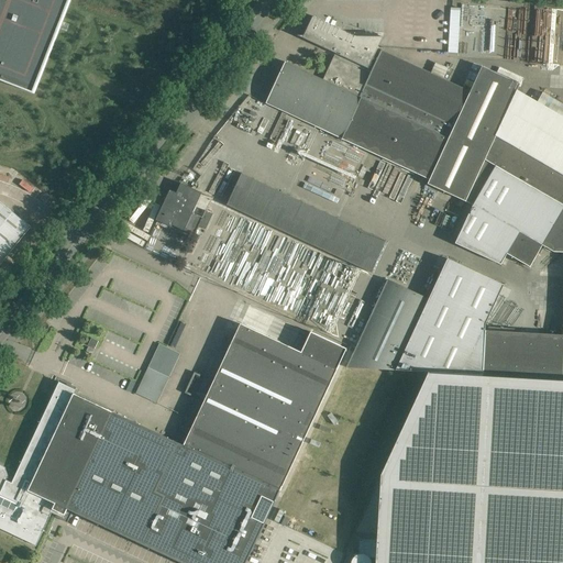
[(0,0),(0,79),(34,94),(70,0),(0,0)]
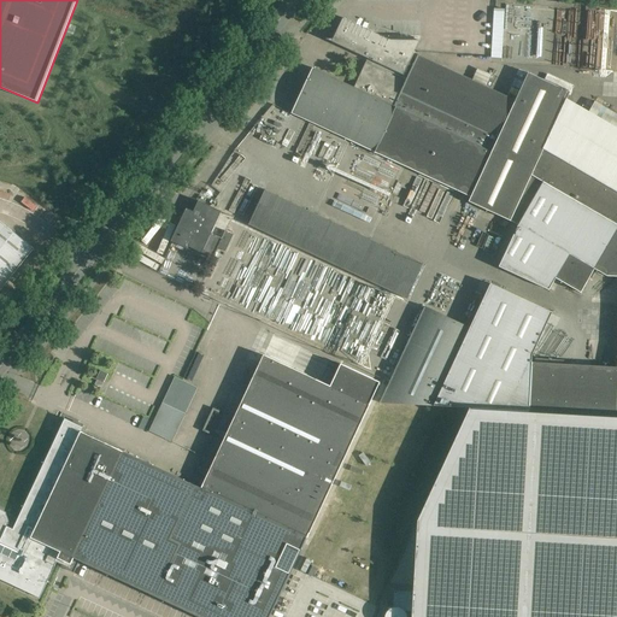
[(503,58),(505,9),(493,9),(492,58),(503,58)]
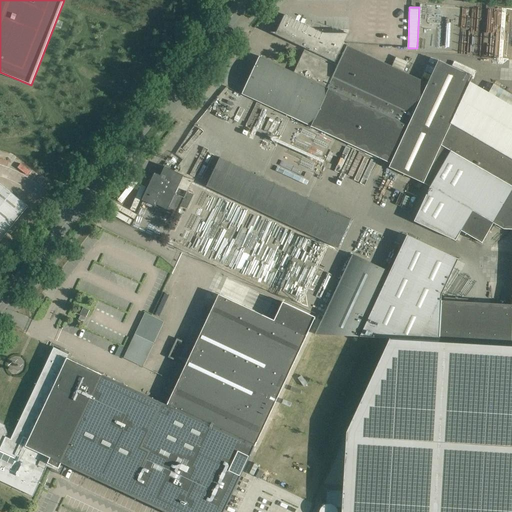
[(260,57),(243,95),(391,163),(389,167),(423,183),(440,145),(450,124),(468,86),(469,85),(472,77),(438,61),(427,84),(343,45),(348,34),(324,34),(284,15),(276,33),(270,33),(275,35),(305,48),(294,73),(260,57)]
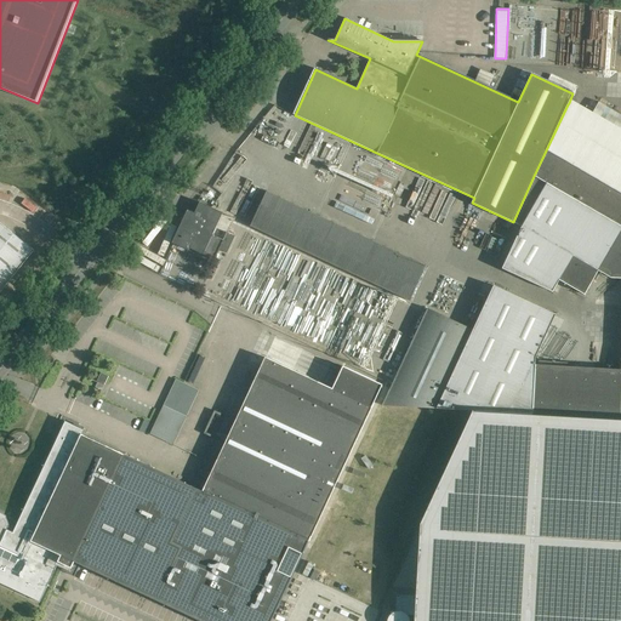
[(478,78),(490,84),(494,75),(482,69),(478,78)]
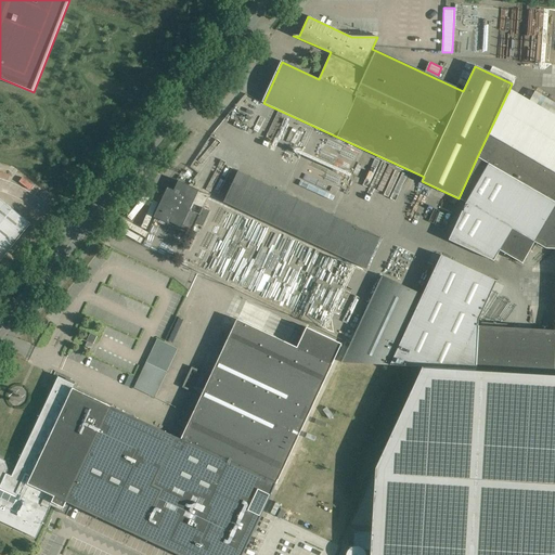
[(382,275),(341,363),(389,365),(422,368),(554,375),(554,171),(488,134),(477,157),(459,198),(466,203),(449,241),(468,249),(492,261),(499,250),(521,263),(534,242),(545,248),(554,248),(554,331),(478,326),(479,321),(497,281),(441,256),(422,295),(382,275)]
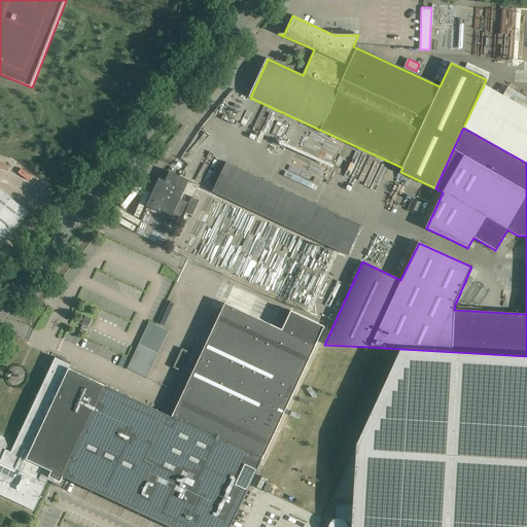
[(212,191),(347,254),(360,226),(225,163),(212,191)]
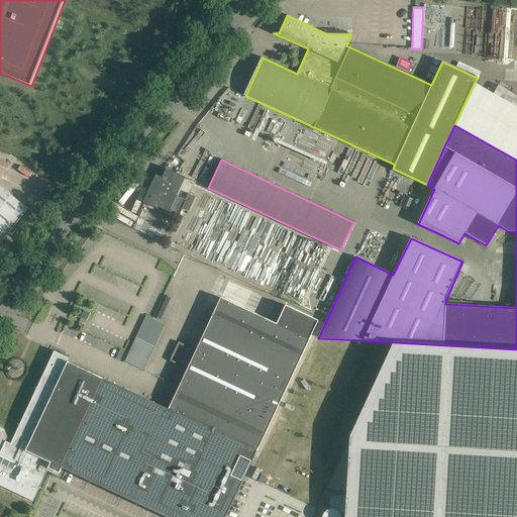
[(158,207),(178,216),(182,207),(189,210),(195,197),(189,194),(186,200),(177,196),(185,178),(166,169),(162,178),(156,175),(143,202),(157,209),(158,207)]
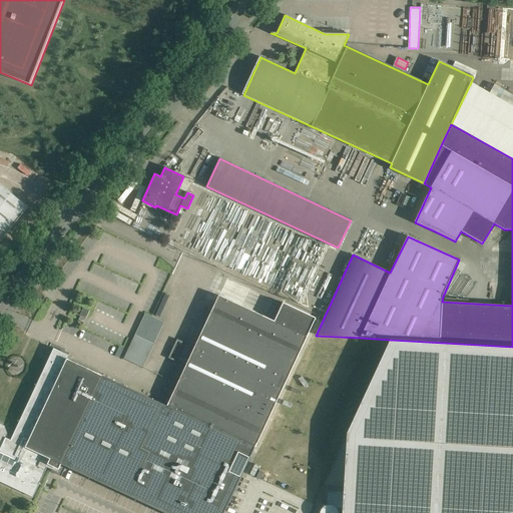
[(0,183),(0,241),(28,207),(0,183)]
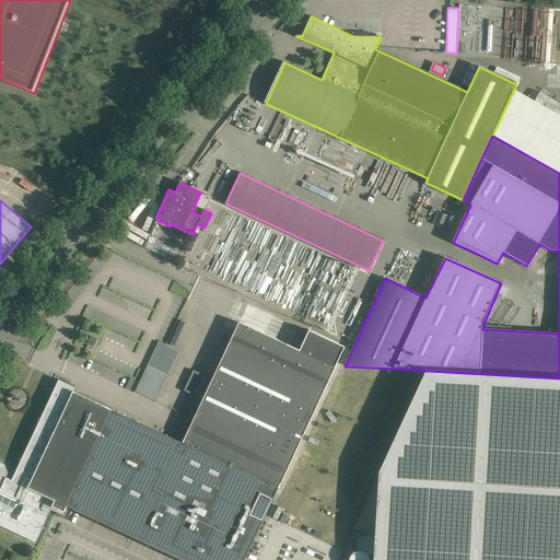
[(238,323),(183,443),(74,392),(76,388),(58,380),(11,480),(6,478),(8,474),(4,465),(0,463),(0,526),(35,543),(51,510),(63,516),(67,506),(179,559),(244,559),(345,348),(341,346),(310,330),(300,351),(238,323)]
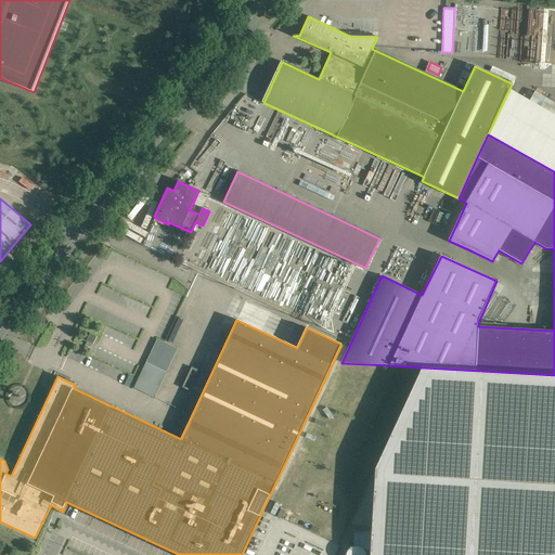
[(87,340),(93,344),(97,336),(90,334),(87,340)]
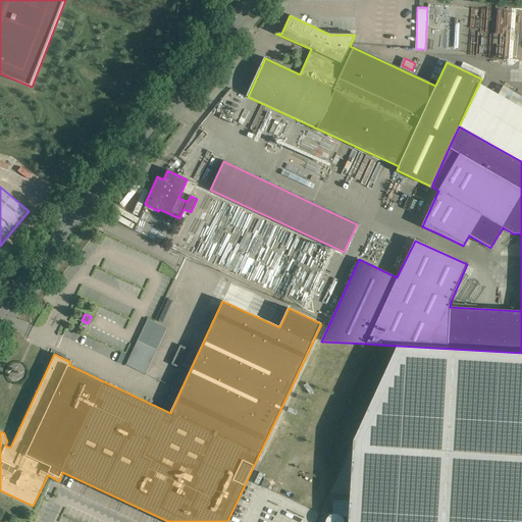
[(125,364),(146,373),(157,349),(137,341),(125,364)]
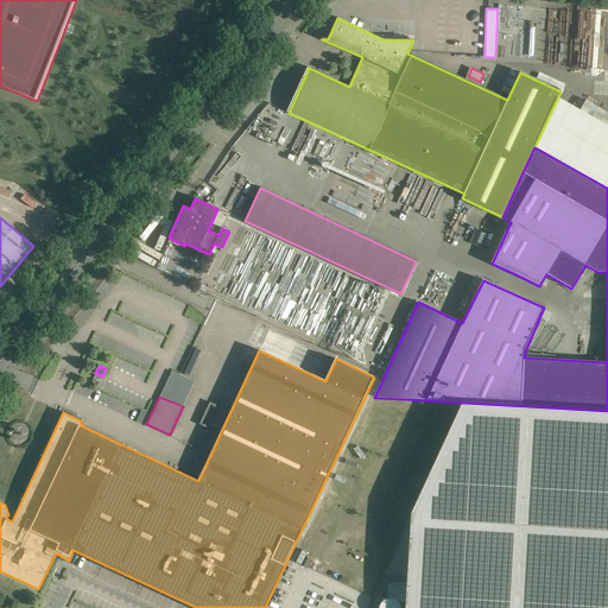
[(411,513),(405,607),(607,607),(607,411),(462,403),(443,444),(411,513)]
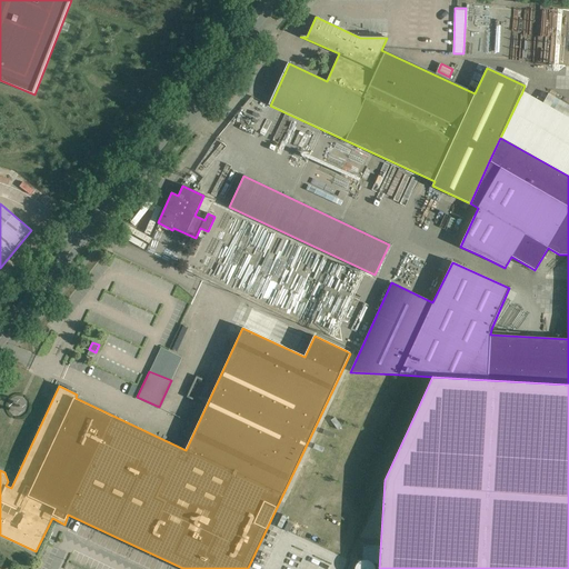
[(376,568),(378,567),(362,559),(357,568),(376,568)]
